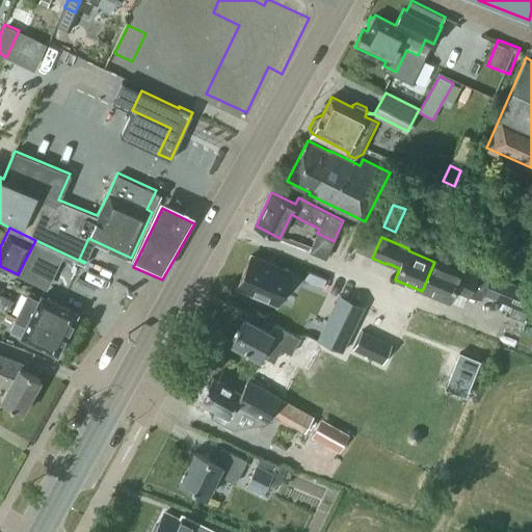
[(277,302),(290,272),(250,255),(237,286),(277,302)]
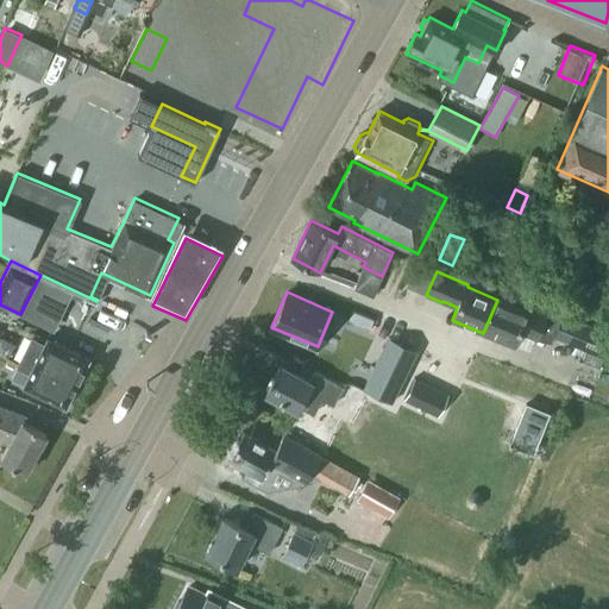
[(497,300),(483,333),(514,346),(520,333),(537,340),(546,316),(528,309),(527,312),(497,300)]
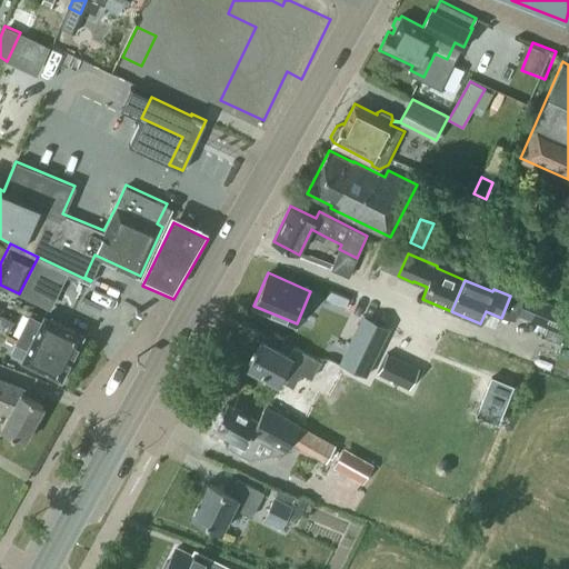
[(517,316),(557,332),(567,310),(526,293),(517,316)]
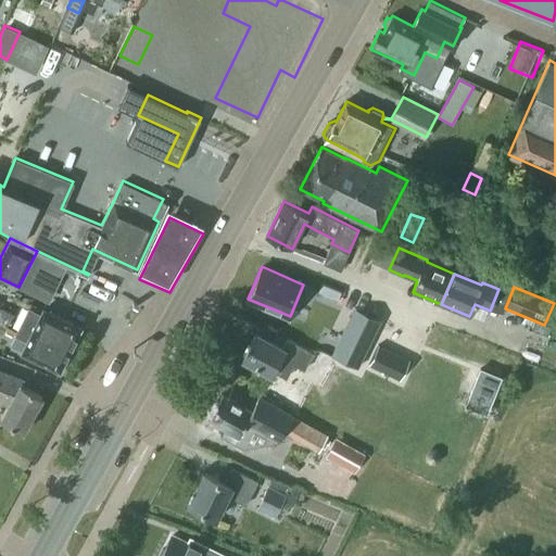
[(0,317),(5,320),(14,302),(0,294),(0,317)]
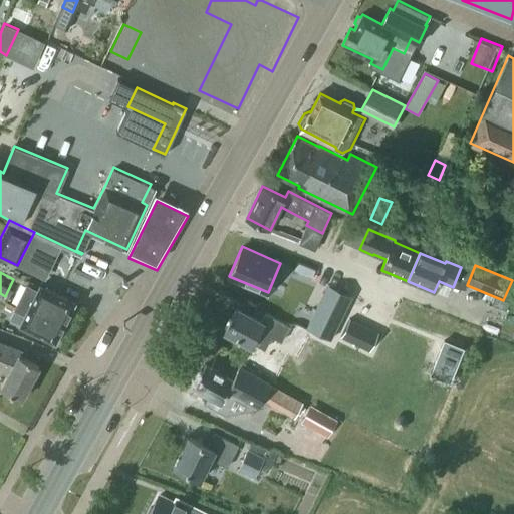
[(26,284),(19,298),(32,304),(29,309),(42,315),(44,309),(66,319),(75,302),(53,291),(52,292),(39,285),(37,290),(26,284)]
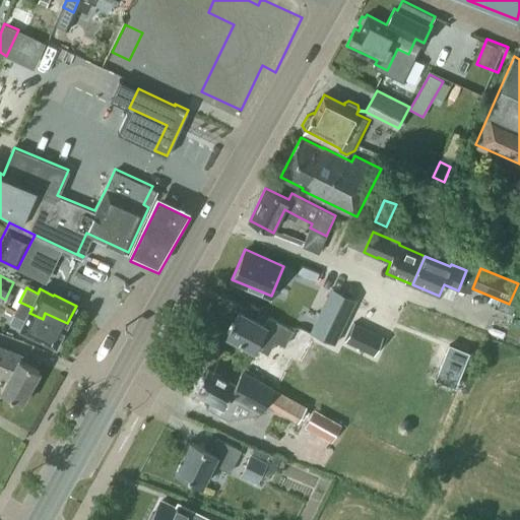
[(327,297),(311,332),(334,343),(351,308),(327,297)]
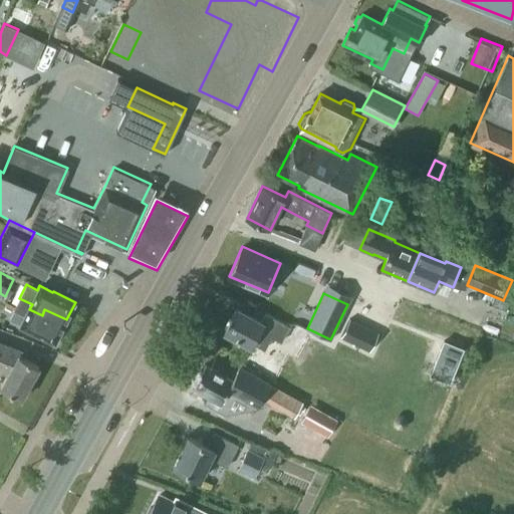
[(29,309),(32,304),(19,298),(14,309),(15,309),(10,319),(20,323),(20,324),(33,330),(33,331),(55,342),(66,319),(44,309),(42,315),(29,309)]
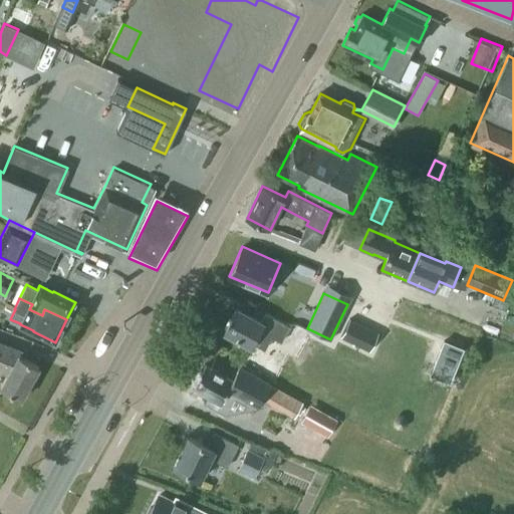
[(281,340),(290,324),(265,311),(261,320),(237,307),(224,330),(251,344),(253,341),(265,347),(271,335),(281,340)]
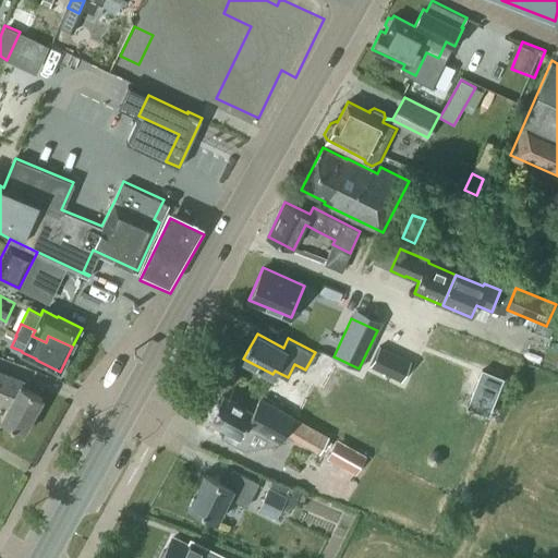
[(388,374),(398,354),(379,346),(371,365),(388,374)]
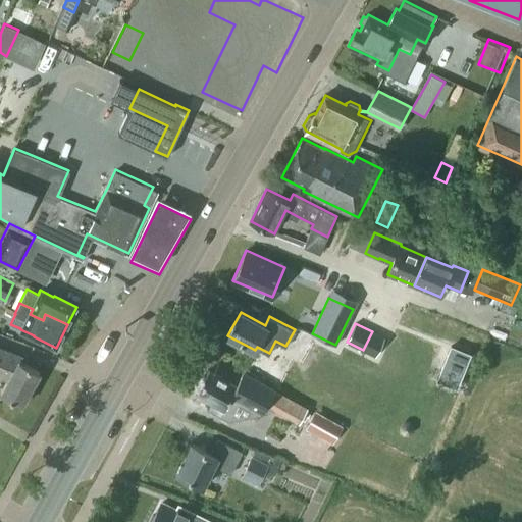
[(308,352),(317,336),(298,326),(290,342),(308,352)]
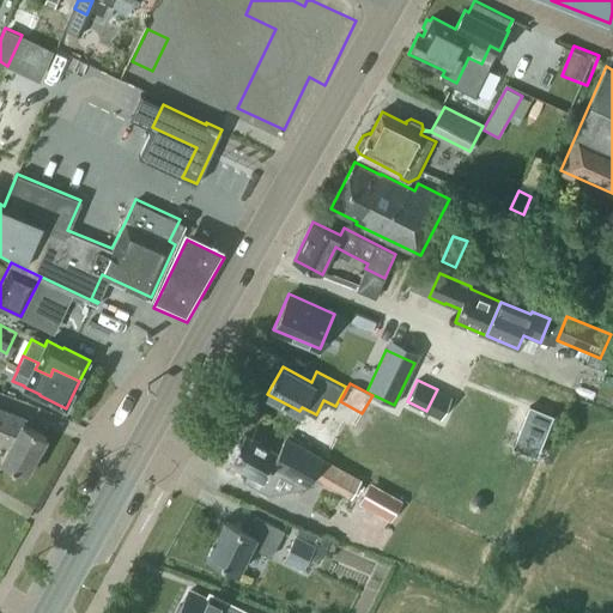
[(528,405),(511,447),(535,456),(552,414),(528,405)]
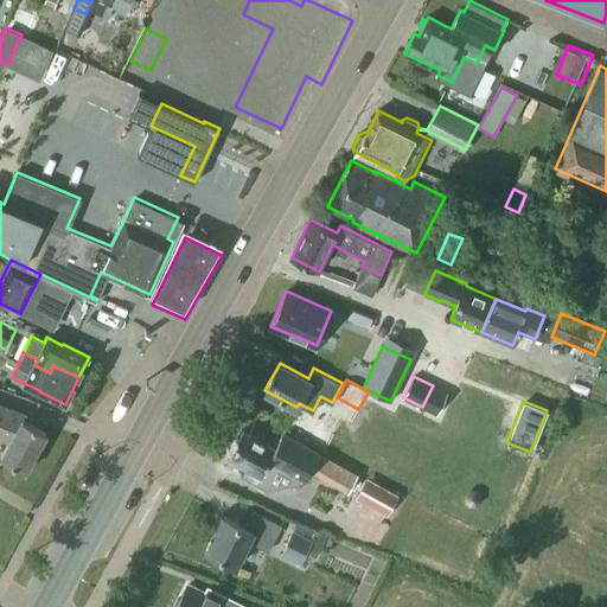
[(8,442),(0,457),(25,471),(46,433),(23,419),(25,414),(0,403),(0,436),(4,439),(8,442)]
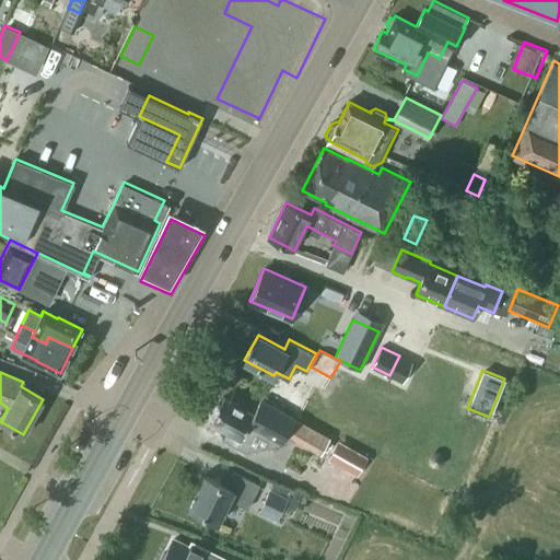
[(224,396),(210,421),(241,439),(247,426),(281,444),(295,419),(261,399),(254,412),(224,396)]
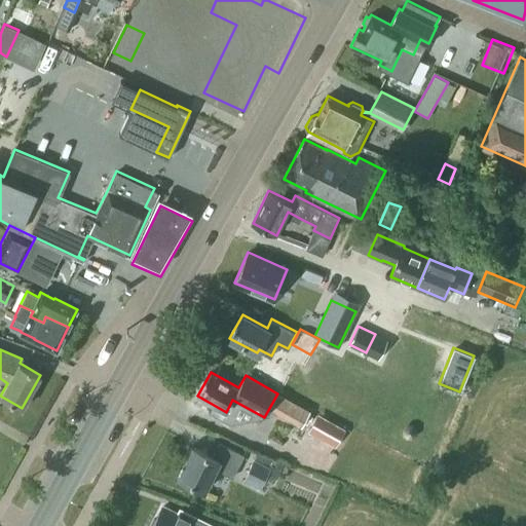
[(279,415),(300,426),(308,411),(289,400),(279,415)]
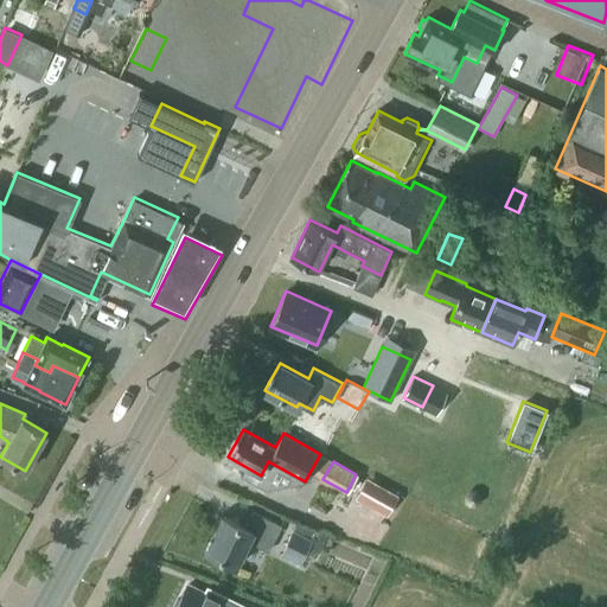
[(362,498),(395,513),(406,492),(371,477),(362,498)]
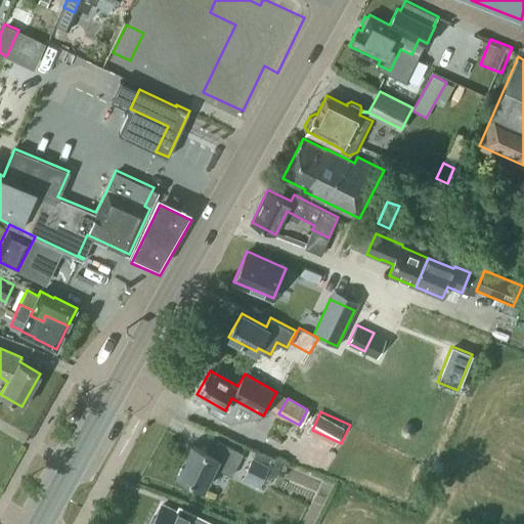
[(411,435),(413,433),(415,430),(413,426),(408,423),(404,425),(402,427),(401,430),(403,434),(407,436),(411,435)]
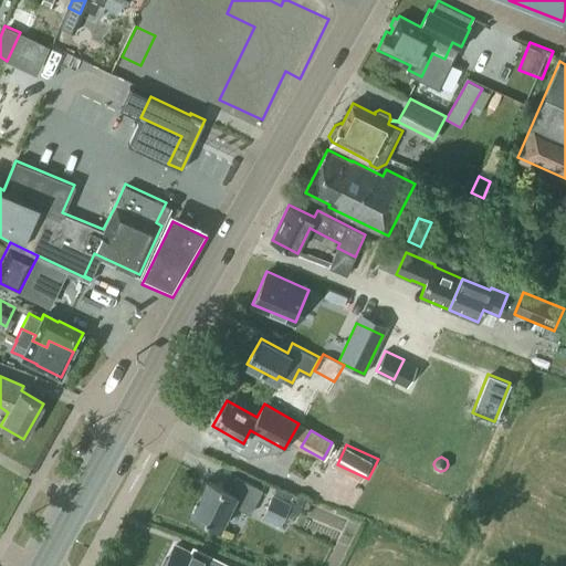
[(228,491),(207,480),(191,513),(220,527),(231,504),(250,513),(262,489),(236,475),(228,491)]
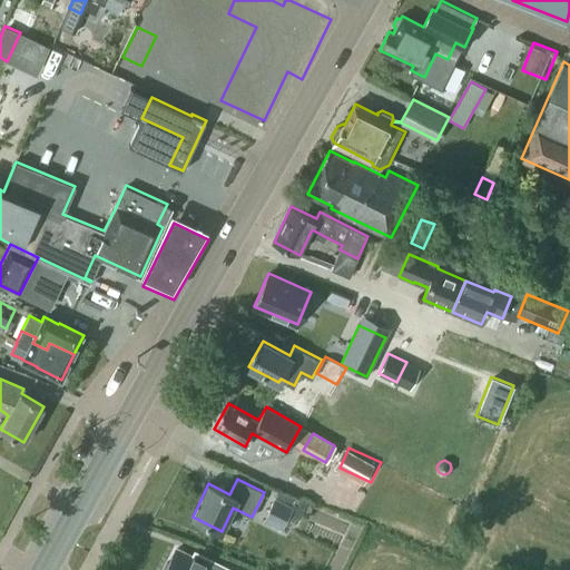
[(275,498),(267,514),(286,523),(287,522),(291,523),(295,516),(291,513),(294,507),(275,498)]
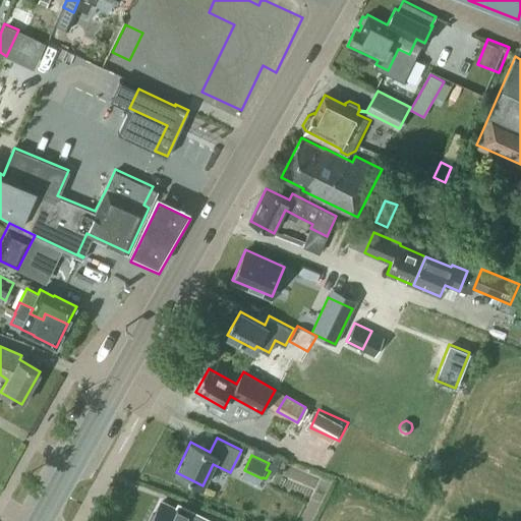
[(214,520),(178,503),(175,509),(161,502),(151,520),(214,520)]
